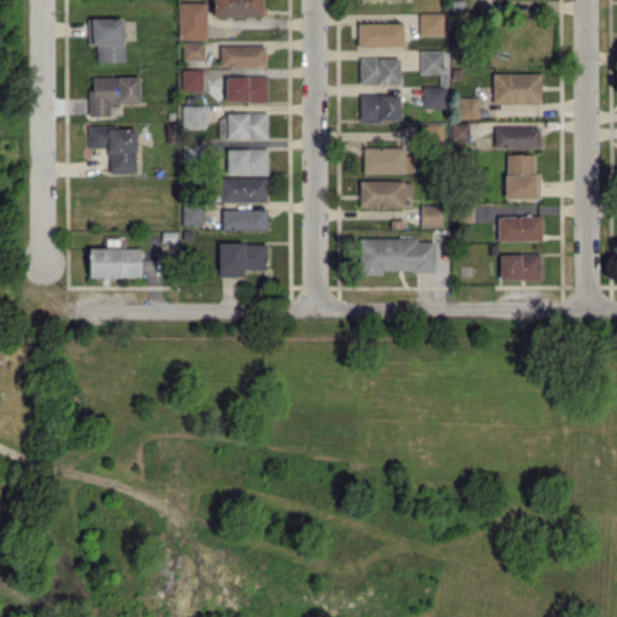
[(262,0),(212,0),(212,17),(262,16),(262,0)]
